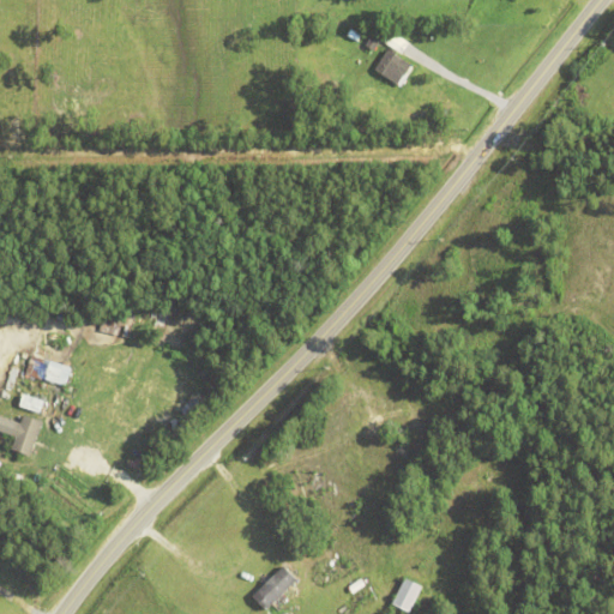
[(366,48),(371,38),(379,43),(374,53),(366,48)]
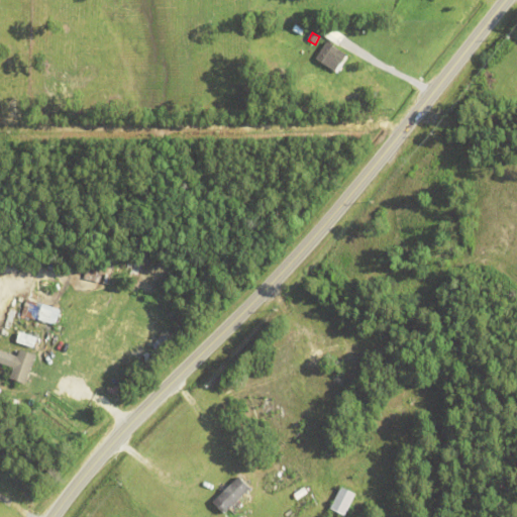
[(316,61),(327,44),(345,57),(335,74),(316,61)]
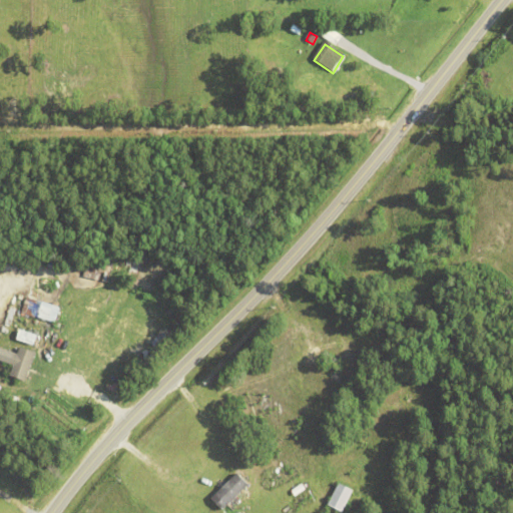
[(83,276),(85,267),(110,273),(108,281),(83,276)]
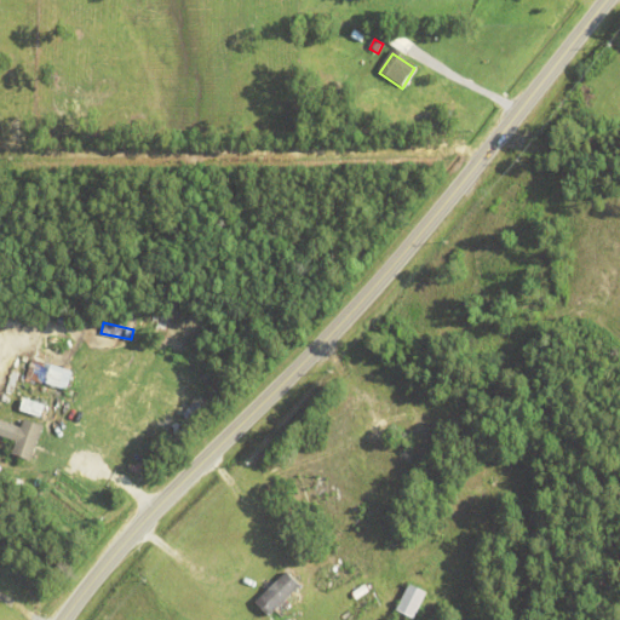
[(28,379),(33,357),(50,361),(45,383),(28,379)]
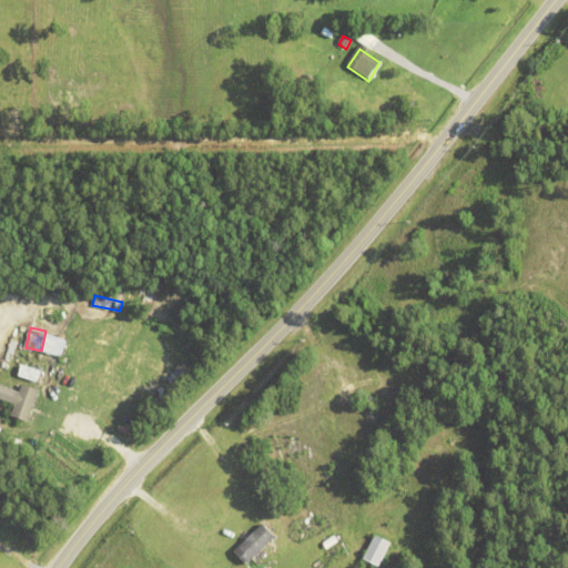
[(53,353),(57,344),(62,346),(60,355),(53,353)]
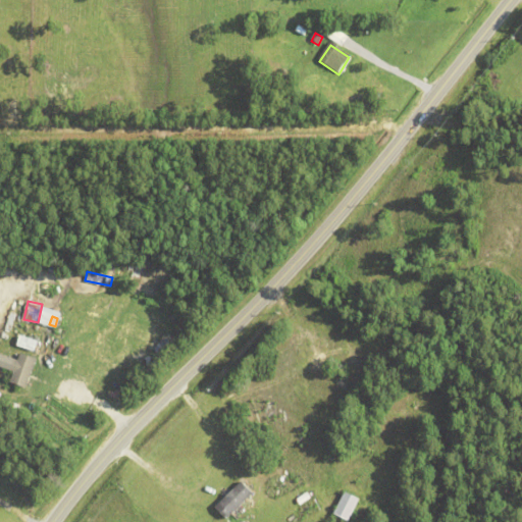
[(41,340),(22,334),(19,346),(38,351),(41,340)]
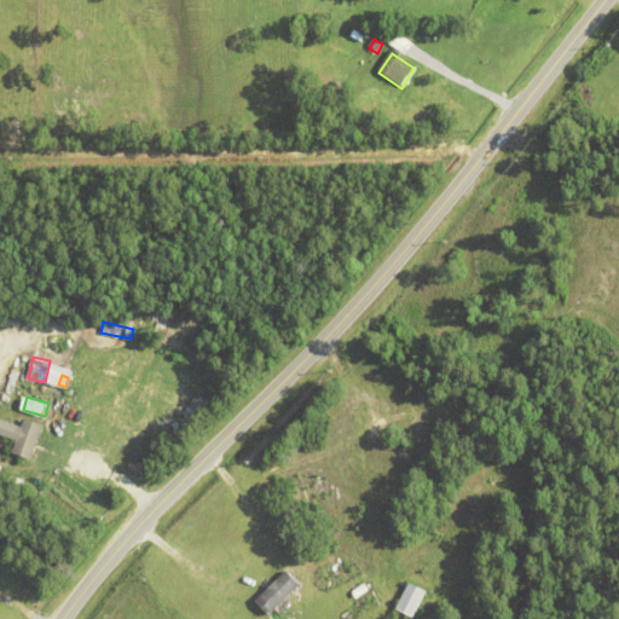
[(12,450),(17,438),(11,435),(16,423),(22,424),(24,416),(42,423),(32,457),(12,450)]
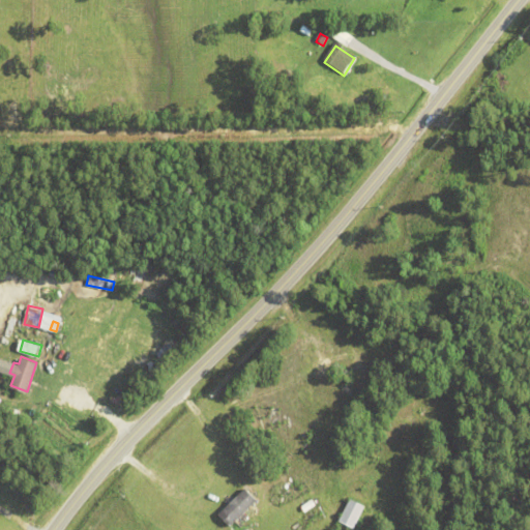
[(364,420),(370,416),(382,435),(377,438),(364,420)]
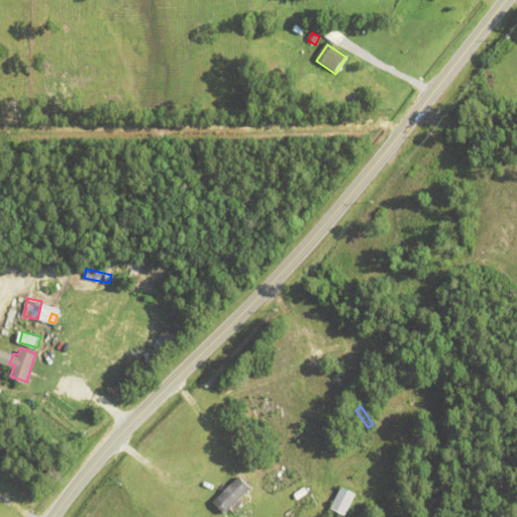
[(264,442),(280,426),(283,429),(267,445),(264,442)]
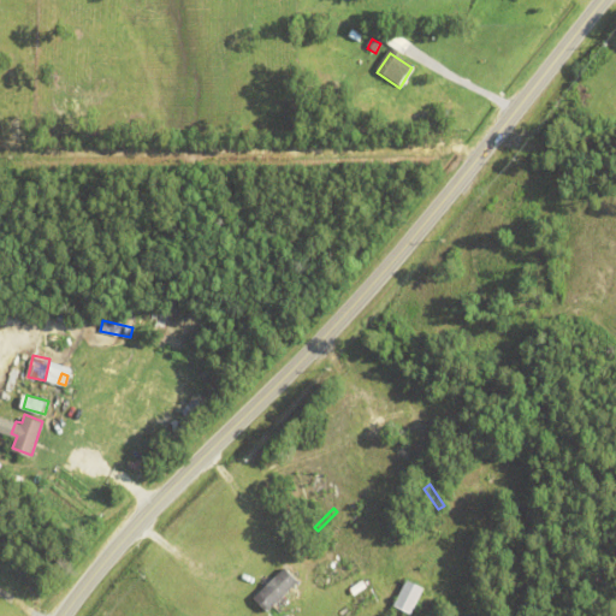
[(254,596),(285,566),(298,579),(267,609),(254,596)]
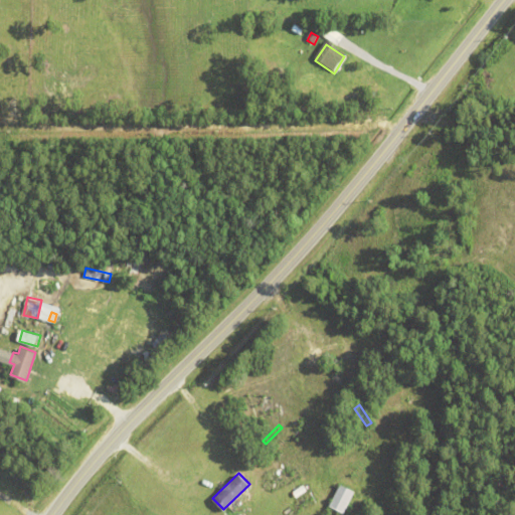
[(330,504),(340,483),(354,490),(344,511),(330,504)]
